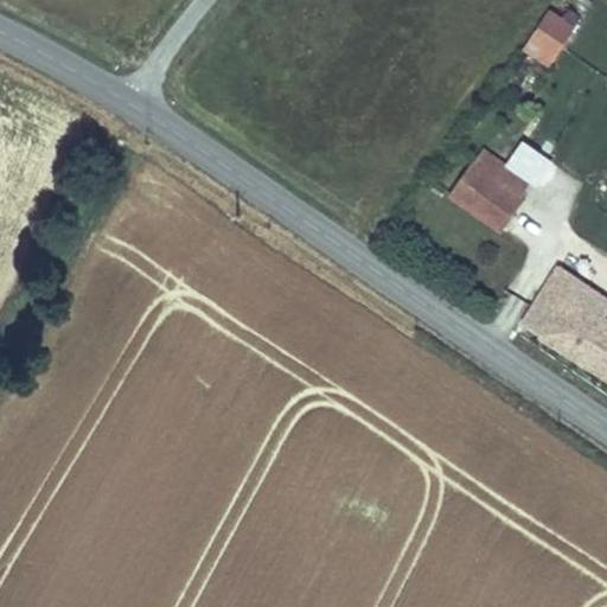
[(562,18),(576,27),(582,18),(570,8),(562,18)]
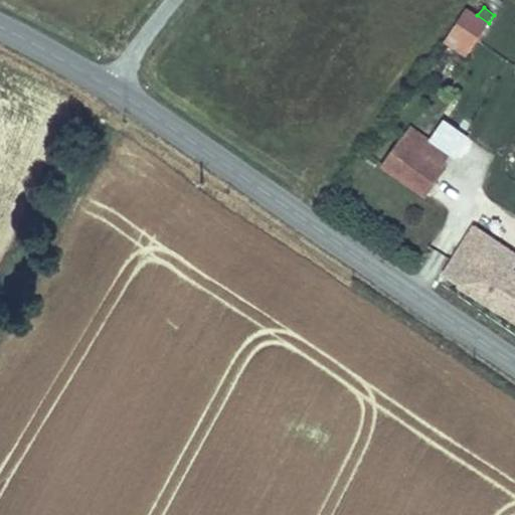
[(467,57),(489,23),(477,15),(467,9),(445,43),(467,57)]
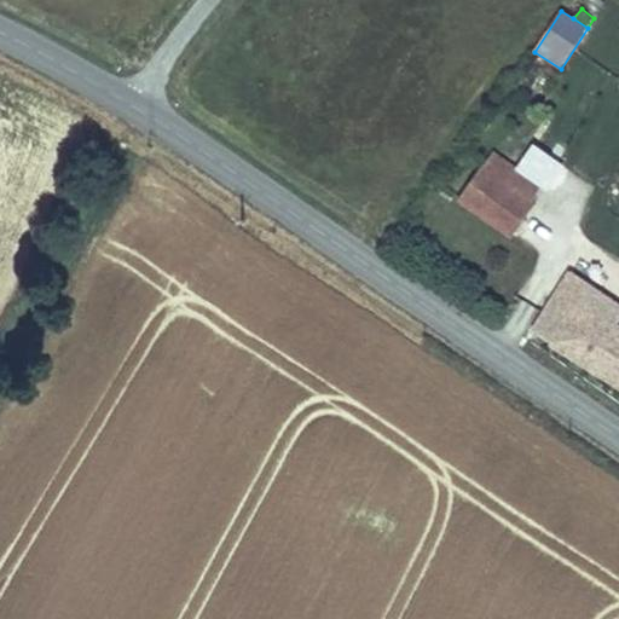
[(566,166),(534,144),(518,167),(515,169),(542,189),(547,192),(566,166)]
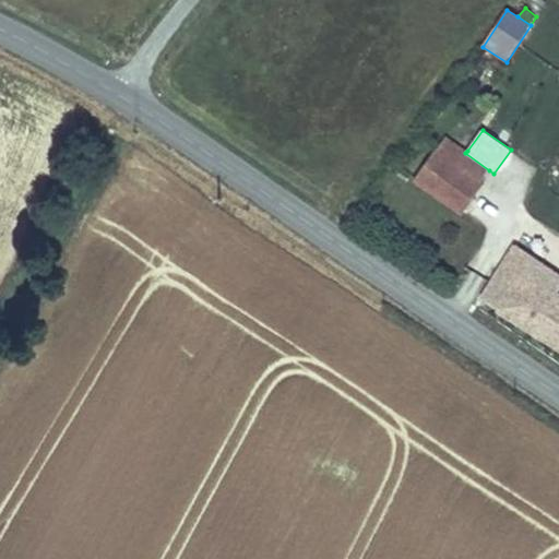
[(414,182),(461,216),(486,182),(483,180),(489,170),(465,153),(467,151),(447,137),(414,182)]
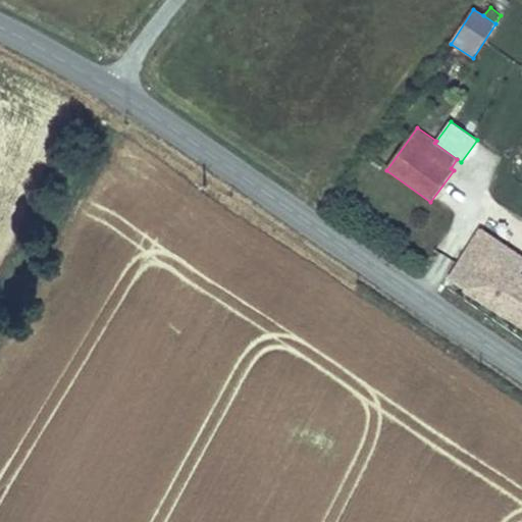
[(521,255),(480,228),(448,278),(464,290),(463,292),(521,329),(521,273),(521,271),(521,255)]
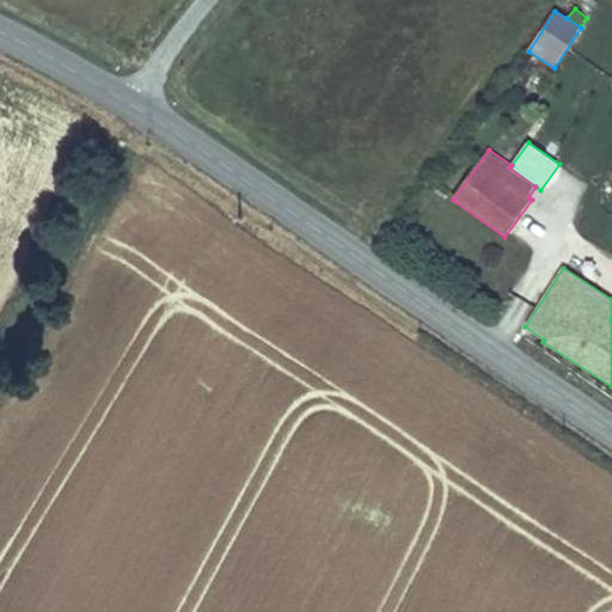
All buildings are outlined.
